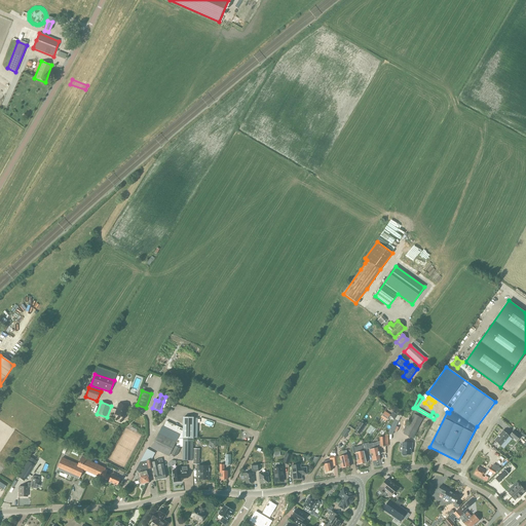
[(125,418),(129,407),(119,404),(115,414),(125,418)]
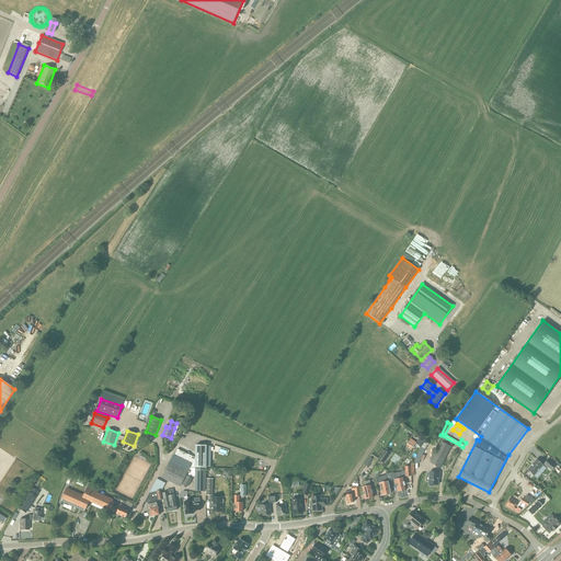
[(439,468),(450,446),(442,442),(431,462),(439,468)]
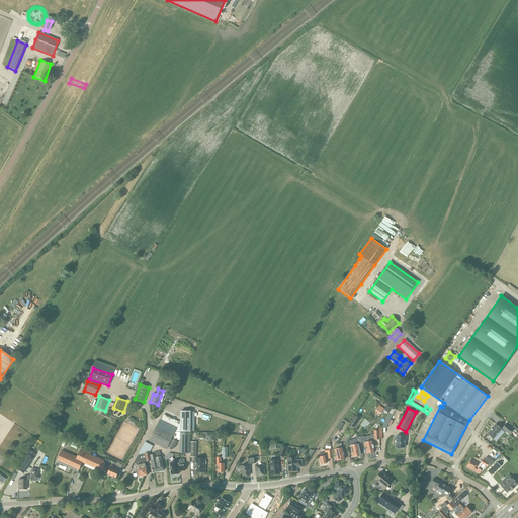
[(181,424),(181,431),(191,431),(191,412),(181,412),(181,424)]
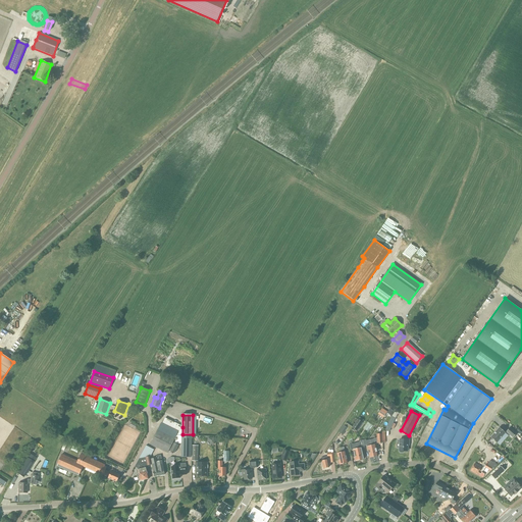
[(165,418),(162,424),(177,432),(178,432),(177,434),(183,434),(183,427),(165,418)]
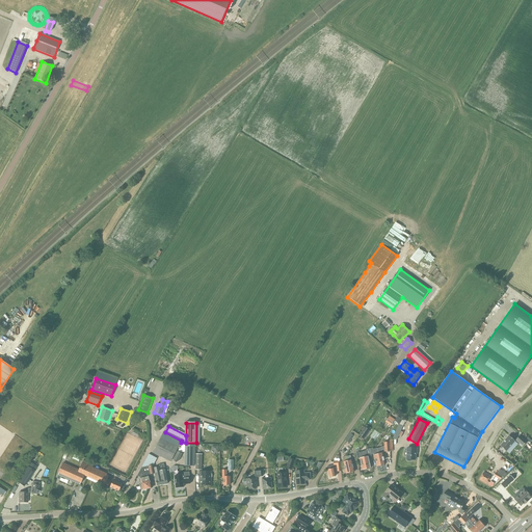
[(364,439),(369,430),(365,427),(360,436),(364,439)]
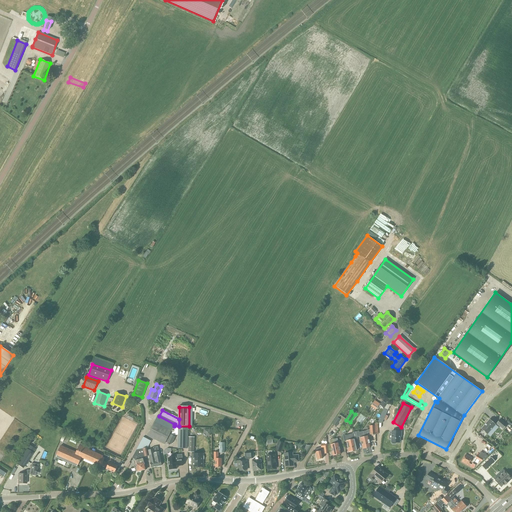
[(164,444),(174,424),(159,416),(158,415),(156,420),(148,436),(164,444)]
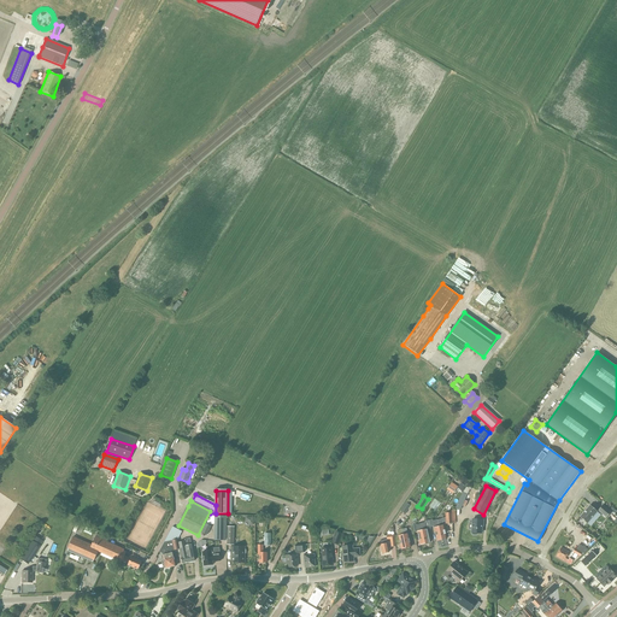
[(603,505),(599,510),(606,516),(611,511),(603,505)]
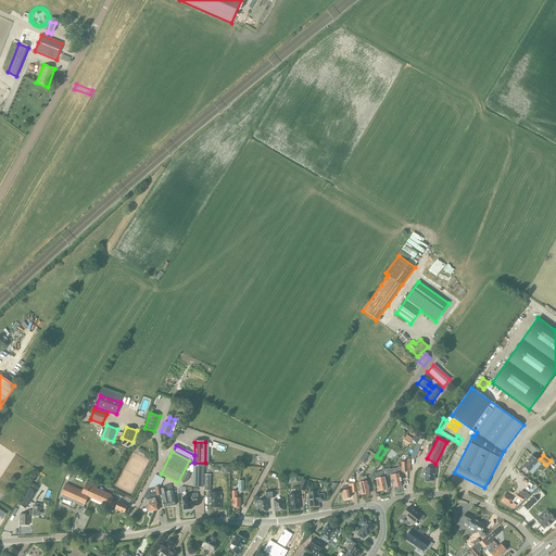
[(532,456),(522,466),(530,472),(539,462),(532,456)]
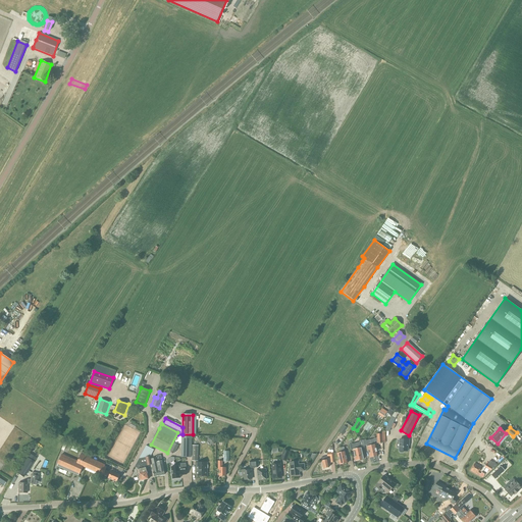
[(192,457),(192,436),(183,436),(183,457),(192,457)]
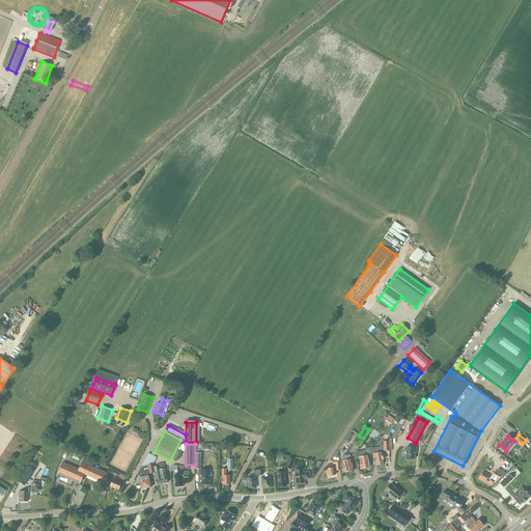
[(415,452),(416,447),(407,447),(407,449),(403,449),(403,454),(406,455),(406,458),(407,458),(407,459),(410,459),(411,459),(411,458),(414,458),(414,452),(415,452)]
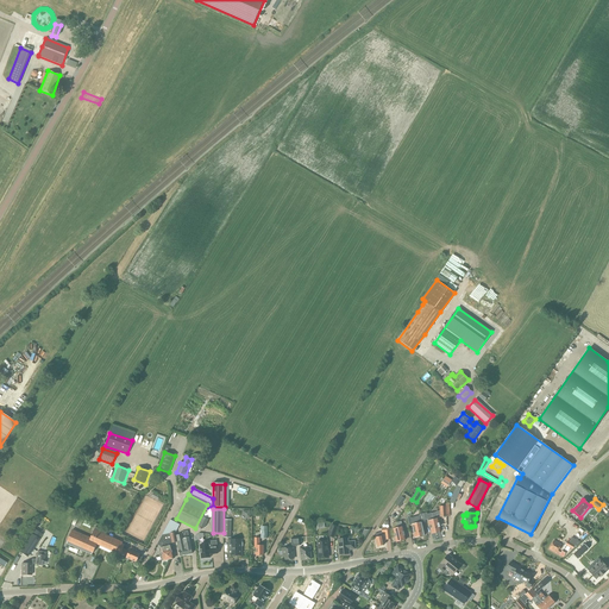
[(562,521),(554,533),(558,534),(564,522),(562,521)]
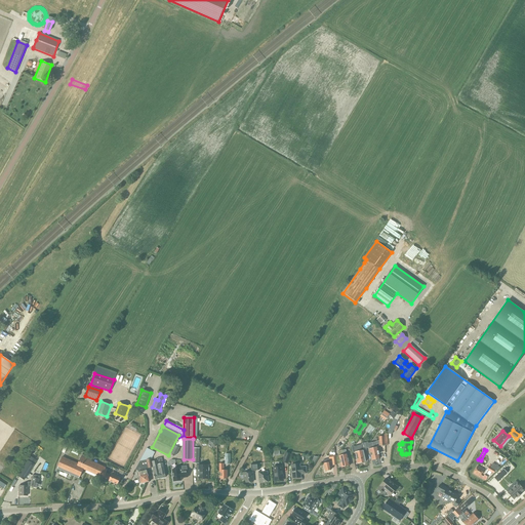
[(503,461),(506,459),(497,451),(495,453),(503,461)]
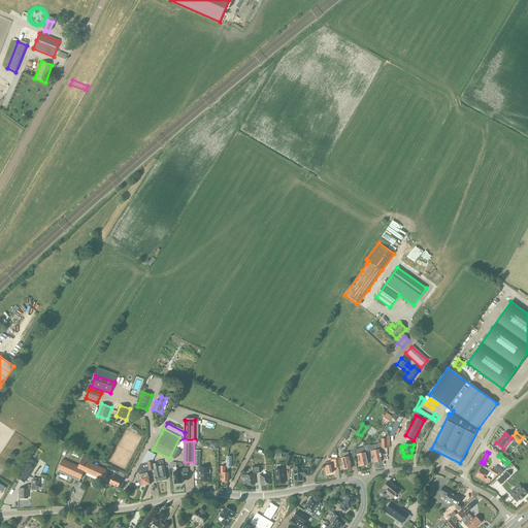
[(287,455),(284,464),(290,466),(293,457),(287,455)]
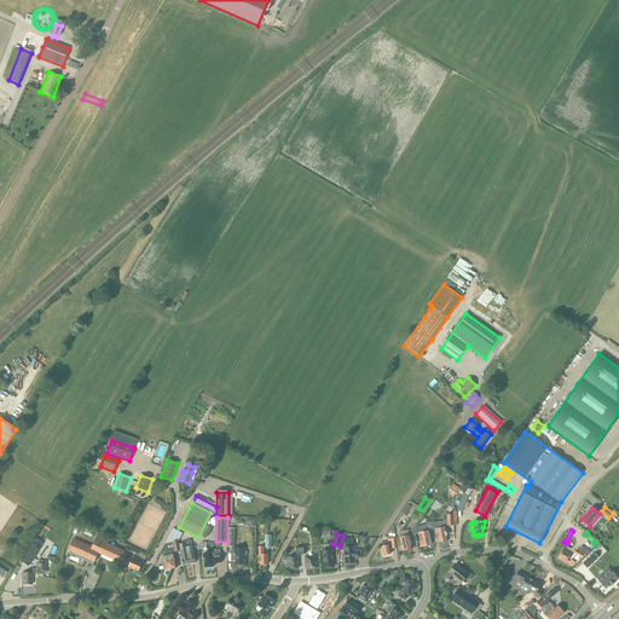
[(100,541),(102,538),(97,537),(97,539),(96,538),(94,542),(92,547),(82,543),(84,541),(80,539),(80,541),(79,542),(74,539),(71,542),(68,550),(94,562),(99,553),(122,563),(123,563),(125,557),(127,554),(125,553),(125,551),(103,542),(100,541)]
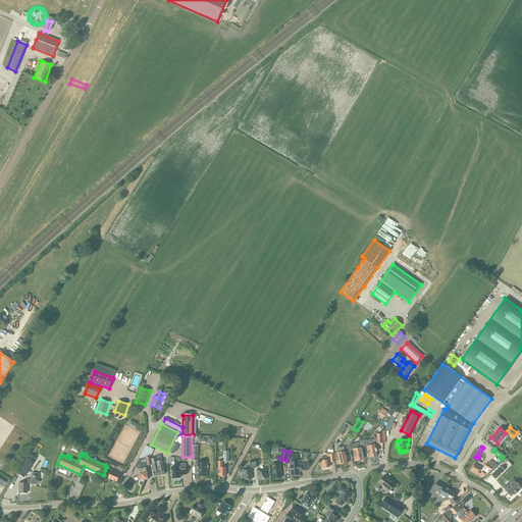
[(22,477),(35,459),(30,455),(16,474),(22,477)]
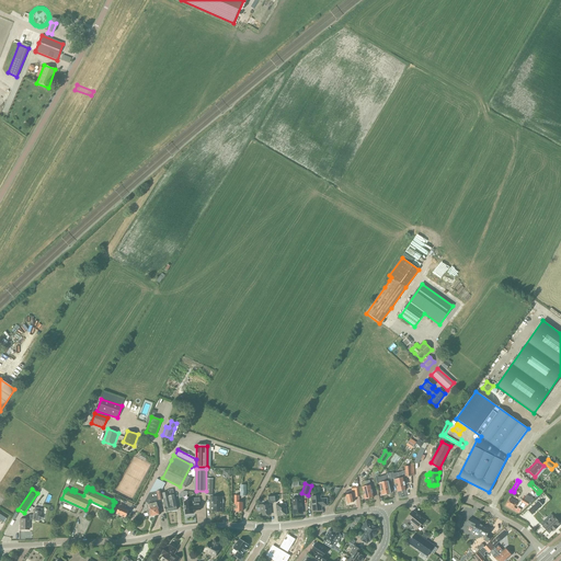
[(163,500),(162,493),(161,491),(158,491),(157,491),(153,492),(150,493),(145,502),(148,503),(148,502),(150,502),(150,497),(152,497),(153,501),(153,503),(152,504),(153,505),(155,513),(156,515),(160,515),(158,506),(158,503),(159,503),(158,500),(163,500)]
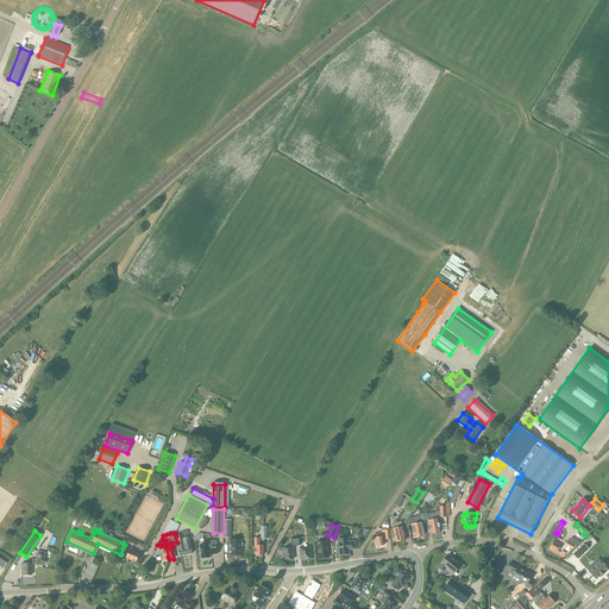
[(180,556),(187,554),(186,550),(183,539),(184,539),(183,534),(176,535),(177,542),(179,550),(180,556)]
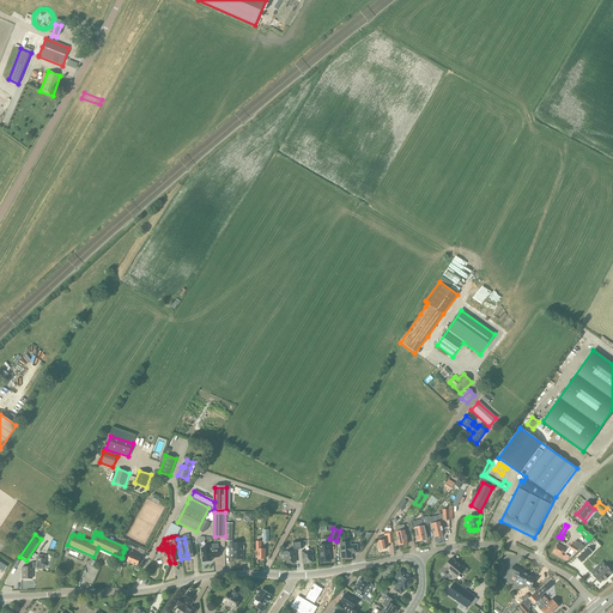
[(350,542),(340,544),(340,550),(339,550),(339,553),(340,553),(341,558),(351,558),(351,553),(357,553),(357,545),(350,545),(350,542)]
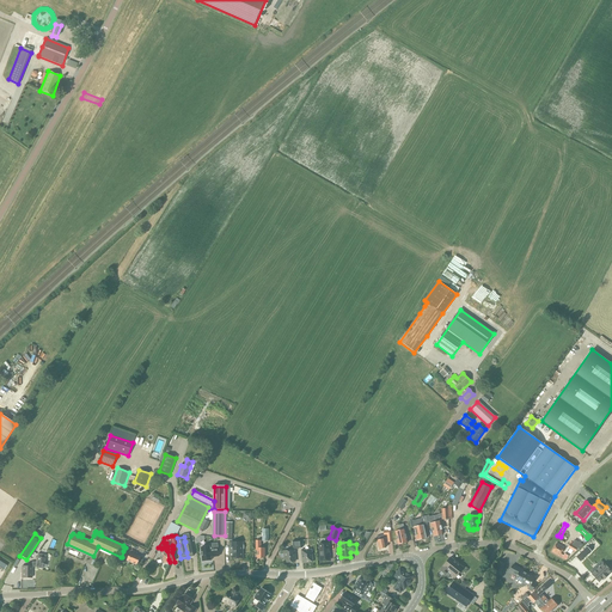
[(230,558),(242,557),(242,543),(233,543),(233,544),(230,544),(230,551),(230,558)]
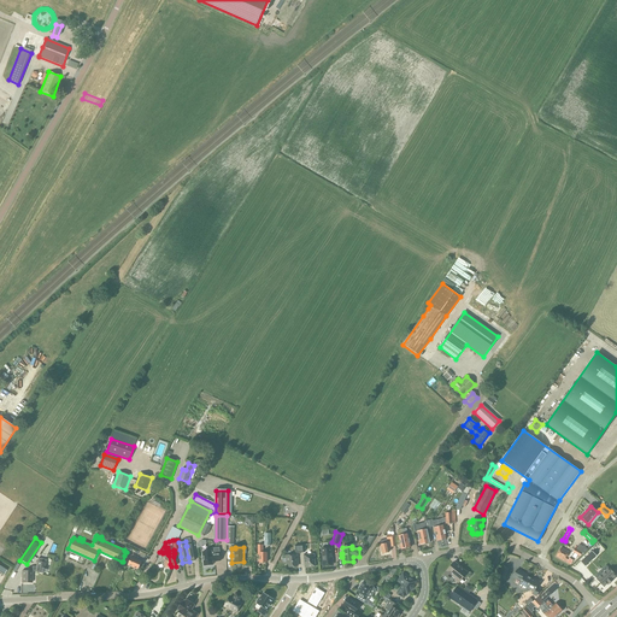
[(331,547),(322,548),(323,565),(333,564),(331,547)]
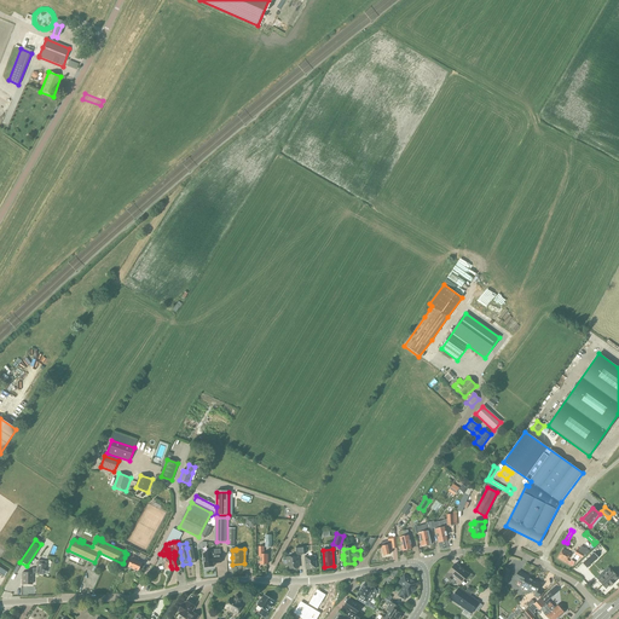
[(204,559),(203,559),(203,562),(204,562),(204,567),(214,567),(213,563),(217,562),(217,563),(221,562),(220,550),(214,550),(215,553),(213,554),(213,553),(203,554),(204,559)]
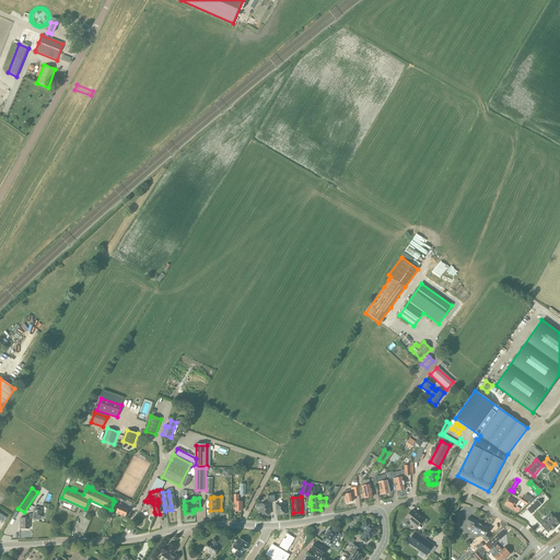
[(512,509),(516,501),(510,498),(505,505),(512,509)]
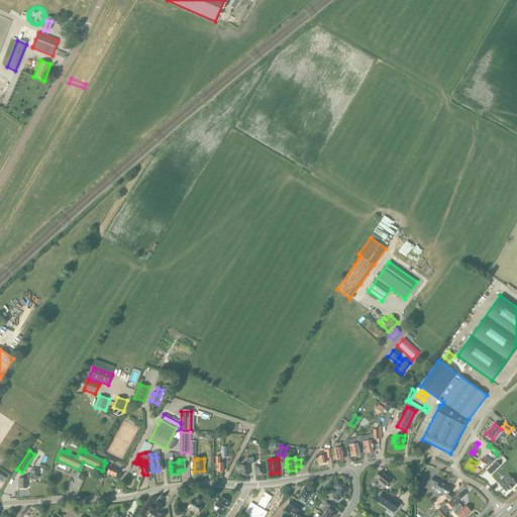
[(500,466),(496,461),(487,471),(490,475),(500,466)]
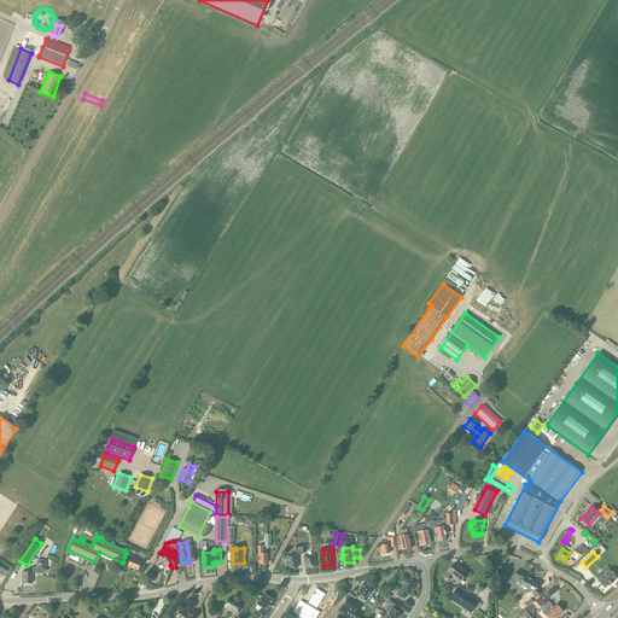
[(139,570),(143,563),(135,559),(136,557),(133,555),(128,565),(139,570)]
